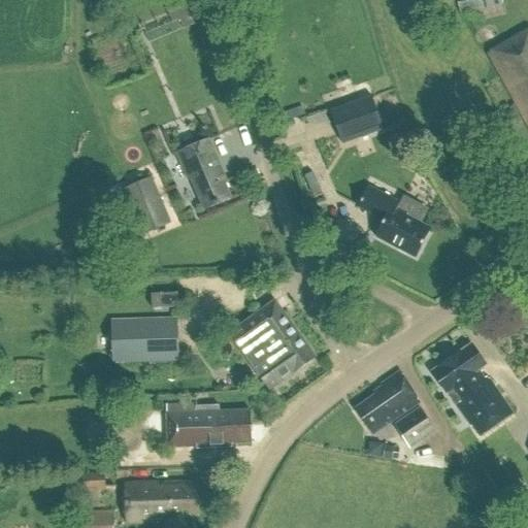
[(480,0),(457,6),(460,19),(502,7),(500,0),(480,0)]
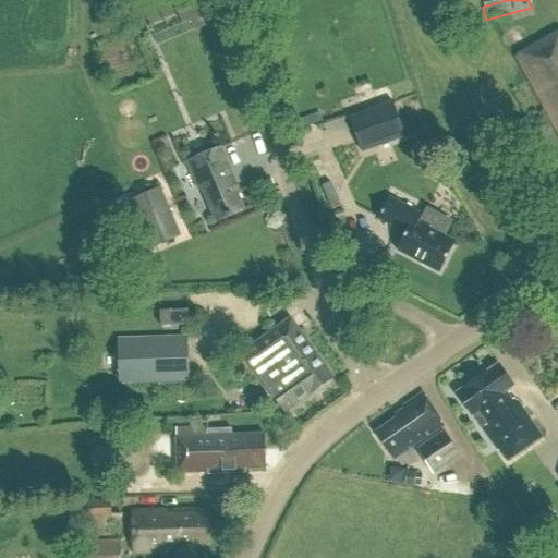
[(557,35),(516,59),(557,135),(557,35)]
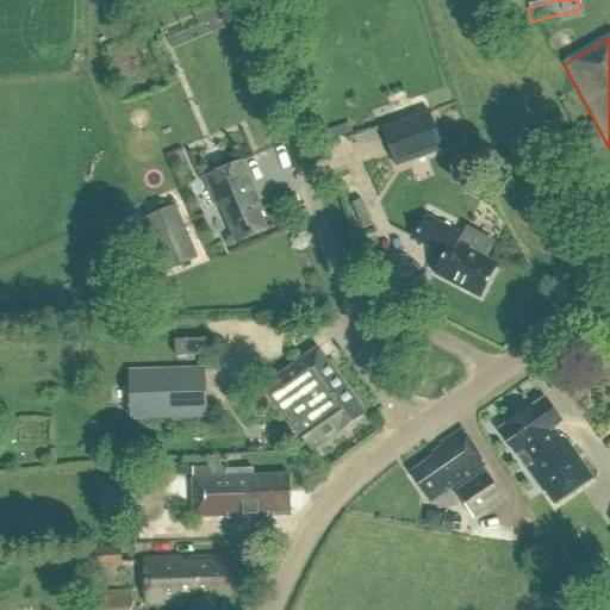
[(383,129),(396,167),(442,150),(429,112),(383,129)]
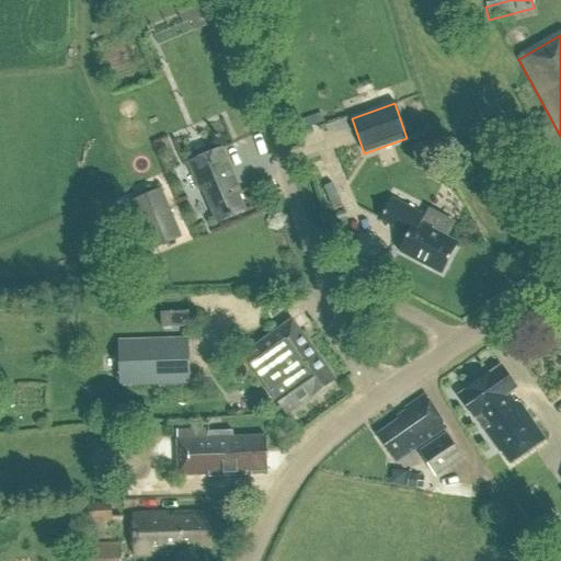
[(238,190),(221,150),(187,164),(199,190),(204,187),(218,222),(245,212),(236,190),(238,190)]
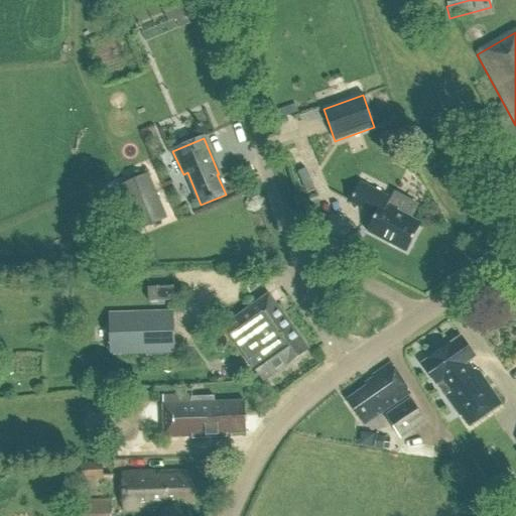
[(121,185),(140,230),(166,219),(146,174),(121,185)]
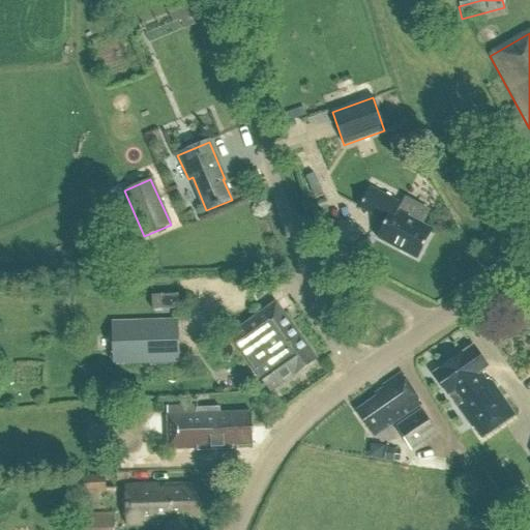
[(302,186),(310,201),(324,195),(318,179),(302,186)]
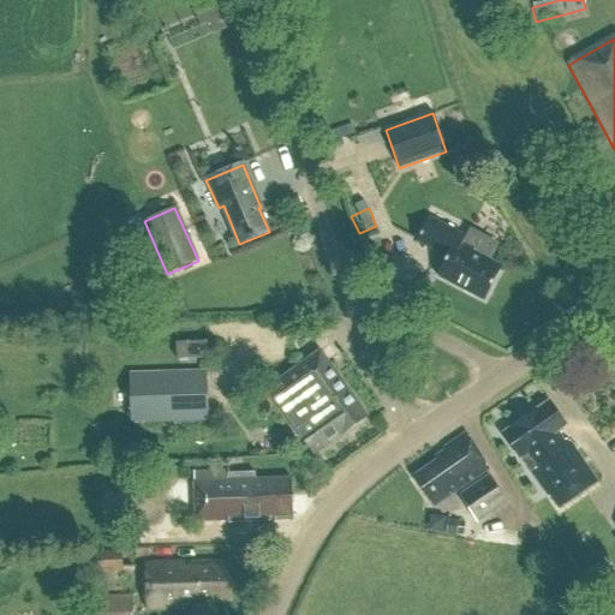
[(447,260),(437,278),(484,303),(502,267),(473,251),(477,244),(428,219),(416,244),(447,260)]
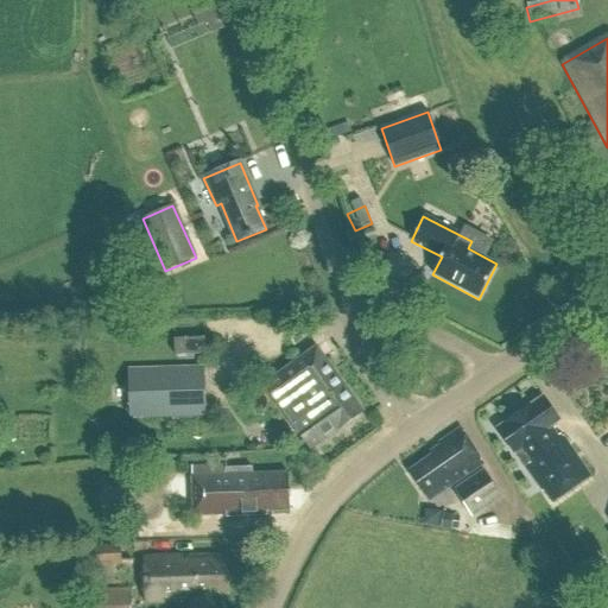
[(176,342),(176,359),(203,359),(203,342),(176,342)]
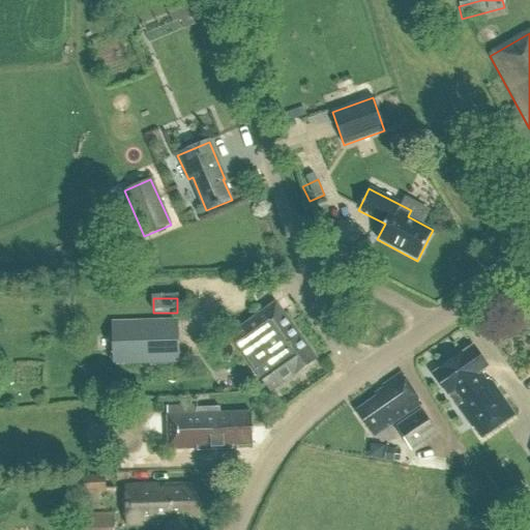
[(231,336),(271,393),(315,363),(284,317),(276,322),(268,310),(231,336)]
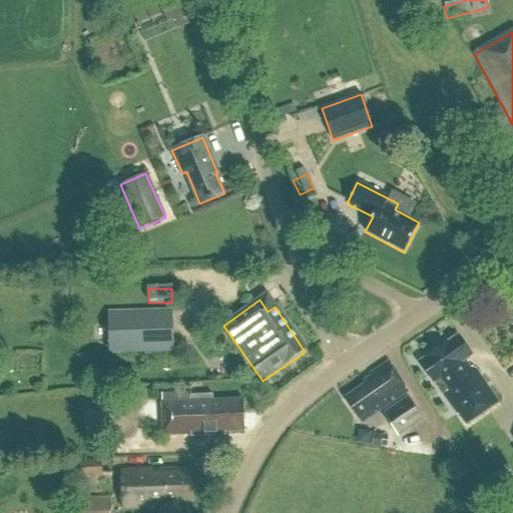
[(107,323),(108,349),(108,353),(174,350),(172,308),(107,311),(107,323)]
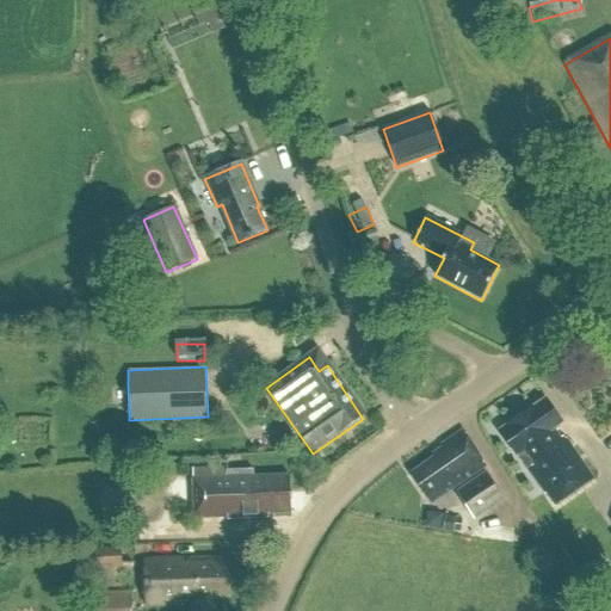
[(500,429),(517,452),(526,466),(544,492),(545,491),(554,504),(593,477),(566,437),(565,438),(555,425),(562,420),(547,397),(534,406),(532,406),(507,423),(508,423),(500,429)]
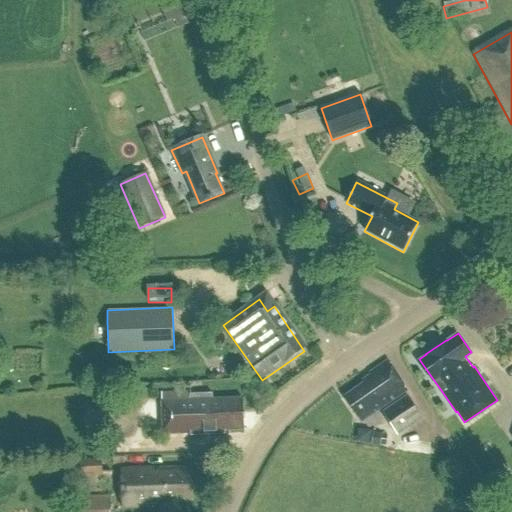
[(343,396),(360,420),(406,388),(386,360),(369,372),(372,376),(343,396)]
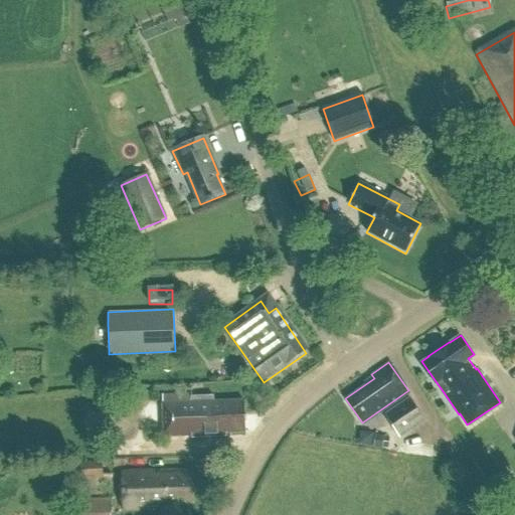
[(225,433),(244,433),(243,399),(213,400),(212,395),(191,396),(191,393),(163,394),(165,436),(191,435),(192,439),(226,438),(225,433)]
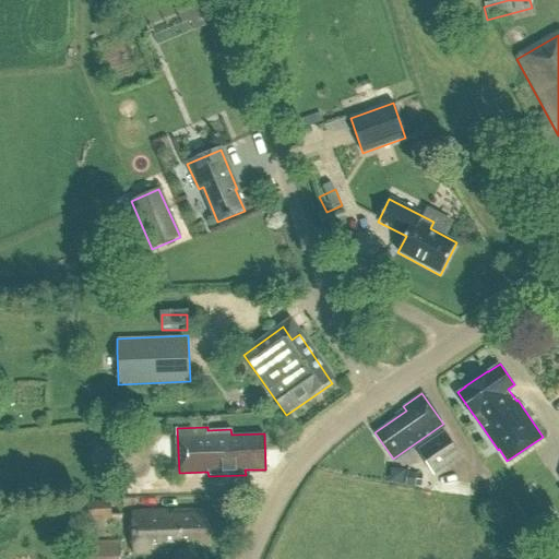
[(418,450),(433,475),(462,456),(445,432),(418,450)]
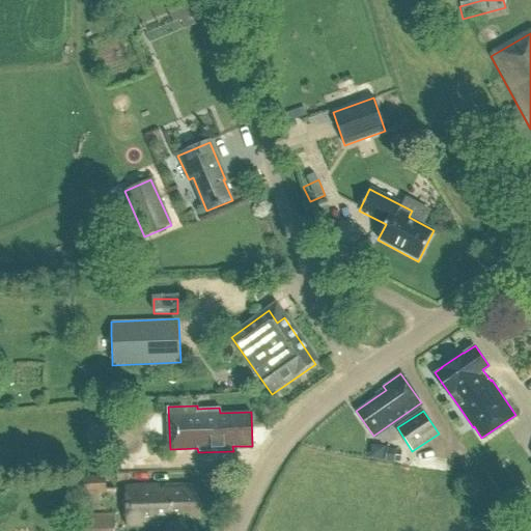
[(387,448),(385,462),(394,463),(395,450),(387,448)]
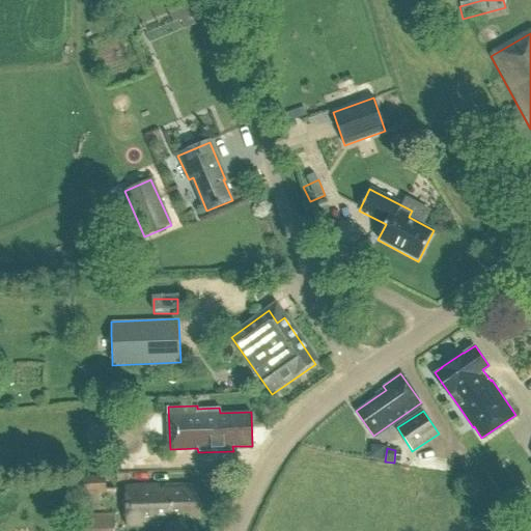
[(85,492),(106,492),(106,476),(85,477),(85,481),(77,481),(77,491),(85,491),(85,492)]
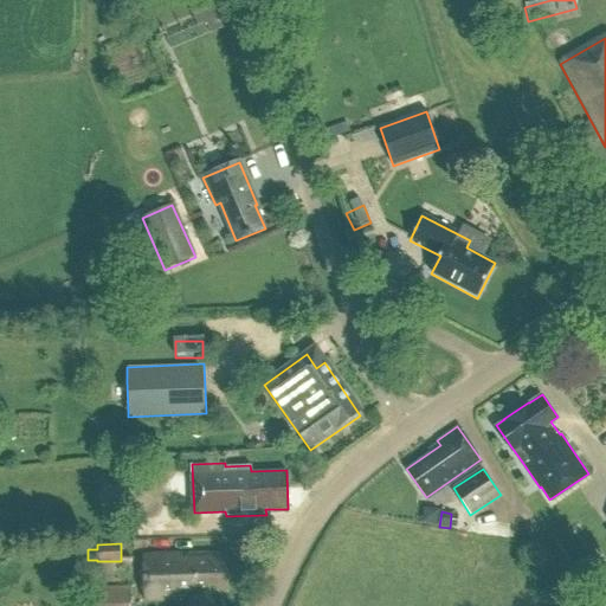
[(143,558),(144,601),(182,600),(182,595),(229,594),(229,556),(143,558)]
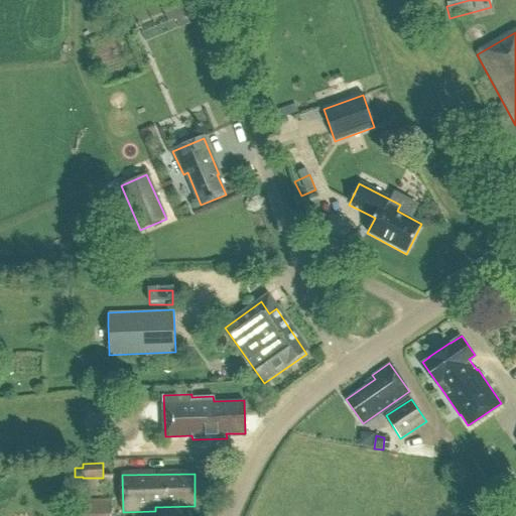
[(495,476),(488,480),(493,490),(500,486),(495,476)]
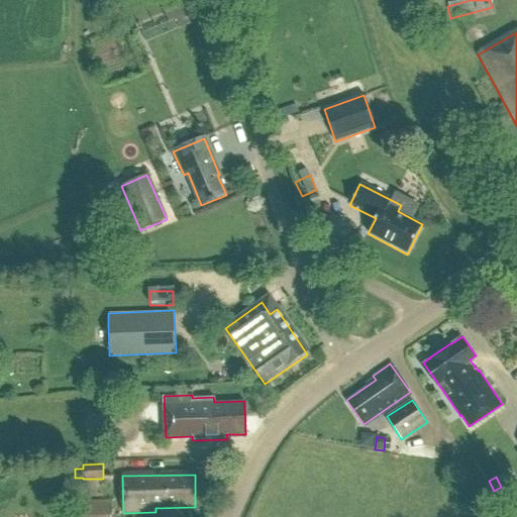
[(78,502),(78,516),(110,516),(110,501),(78,502)]
